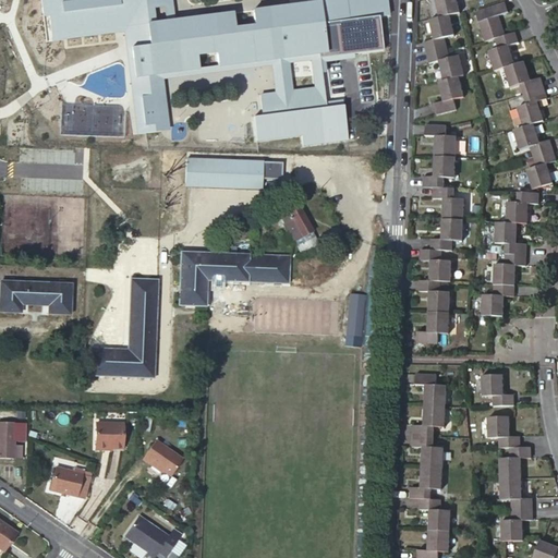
[(288,0),(289,4),(253,10),(255,24),(237,27),(234,12),(177,20),(173,0),(40,0),(44,17),(48,17),(51,43),(125,33),(138,132),(145,131),(171,128),(165,80),(273,65),(277,95),(262,96),(265,117),(256,118),(259,142),(302,135),(304,146),(347,141),(341,107),(327,109),(320,59),(383,50),(378,19),(391,16),(388,0),(288,0)]
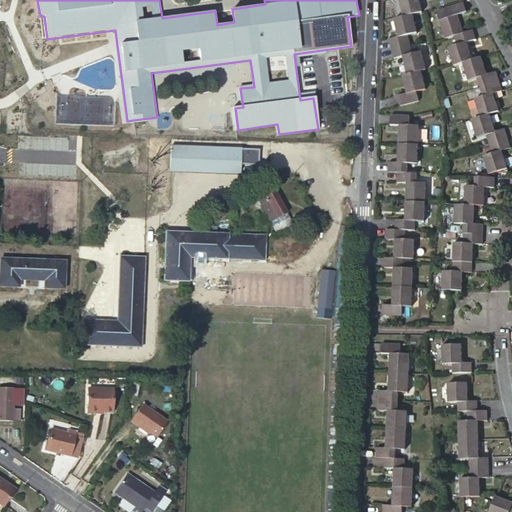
[(425,14),(420,0),(399,0),(405,19),(415,17),(425,14)]
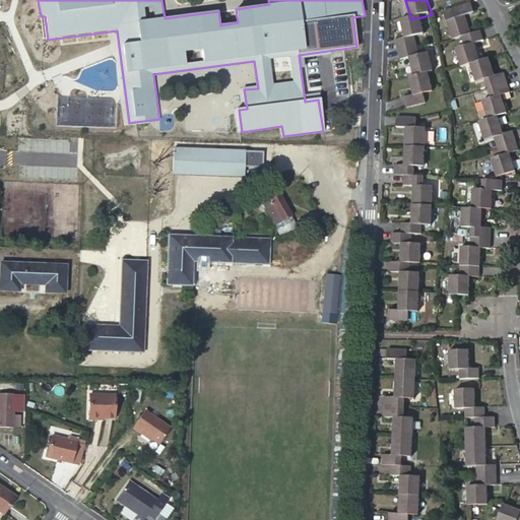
[(452,37),(460,35),(469,31),(464,13),(472,10),(469,2),(443,10),(452,37)]
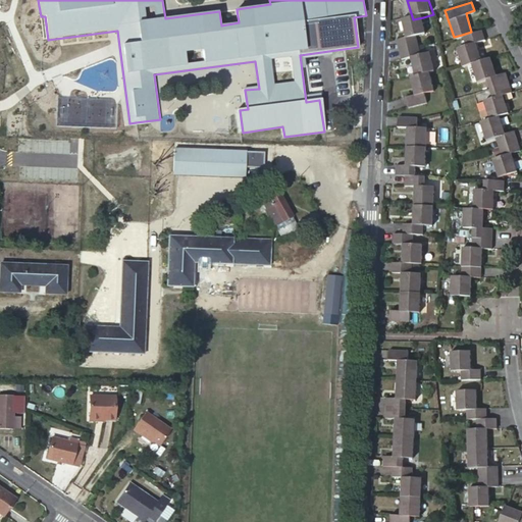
[(423,17),(413,19),(404,22),(409,41),(399,43),(402,52),(420,47),(418,38),(427,36),(423,17)]
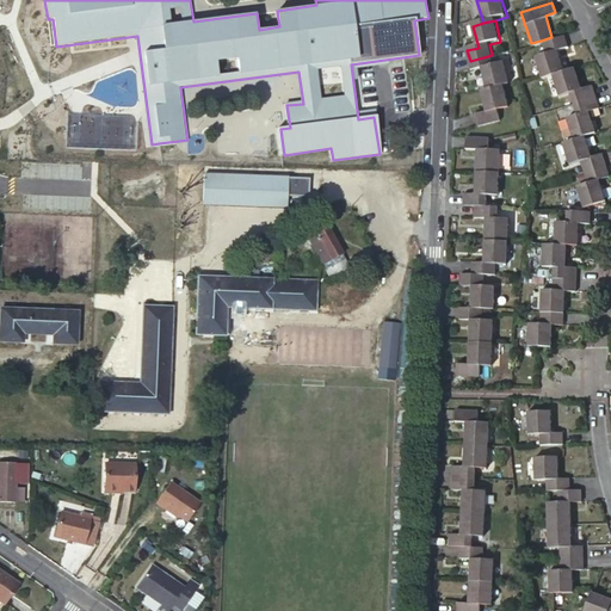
[(551,37),(541,41),(544,50),(535,54),(541,73),(553,69),(561,66),(555,47),(566,43),(563,34),(551,37)]
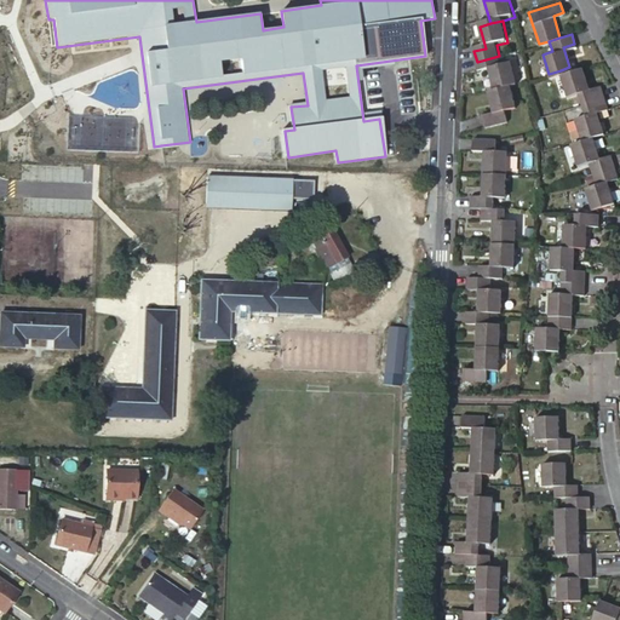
[(501,67),(499,56),(477,62),(480,72),(492,69),(497,92),(509,89),(520,85),(514,63),(501,67)]
